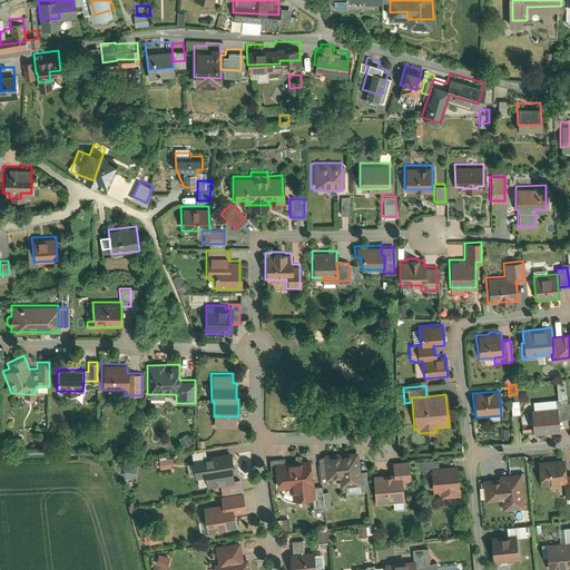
[(556,408),(557,420),(568,419),(566,399),(553,400),(554,408),(556,408)]
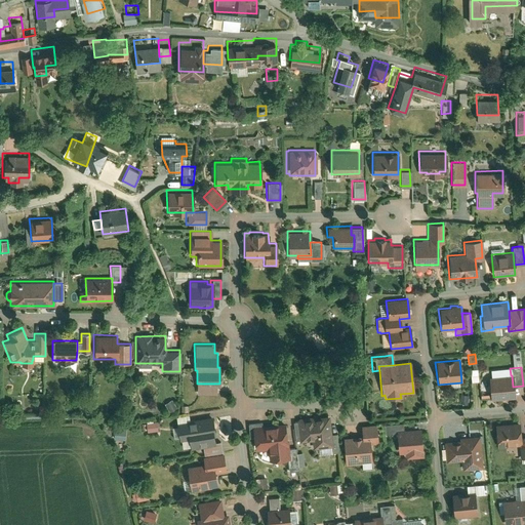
[(476,369),(469,369),(470,382),(477,382),(476,369)]
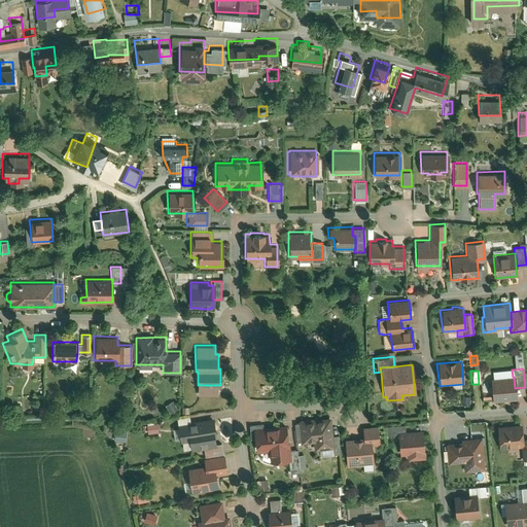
[(489,379),(491,402),(516,401),(515,388),(514,377),(513,377),(489,379)]
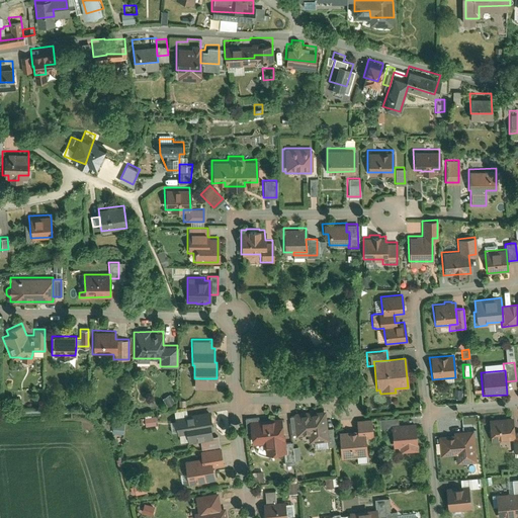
[(173,403),(168,394),(162,398),(167,407),(173,403)]
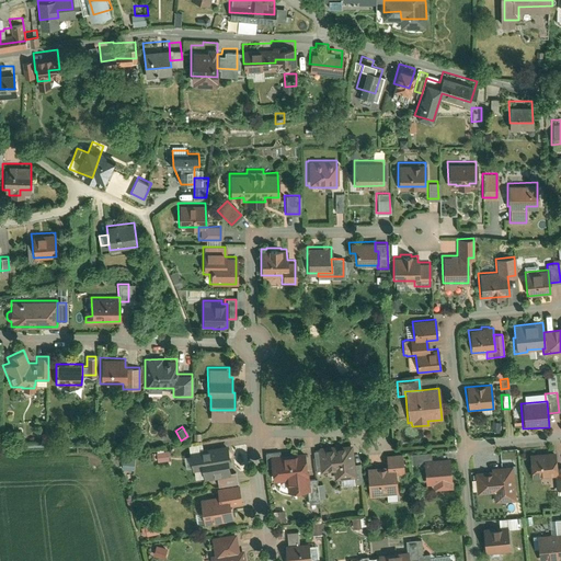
[(53,432),(39,433),(41,443),(53,443),(53,432)]
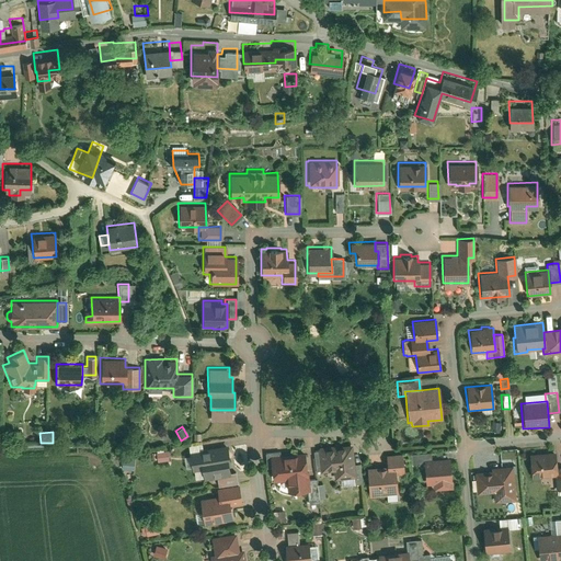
[(351,443),(317,446),(317,449),(319,469),(319,471),(332,470),(333,478),(353,476),(354,476),(353,464),(351,443)]
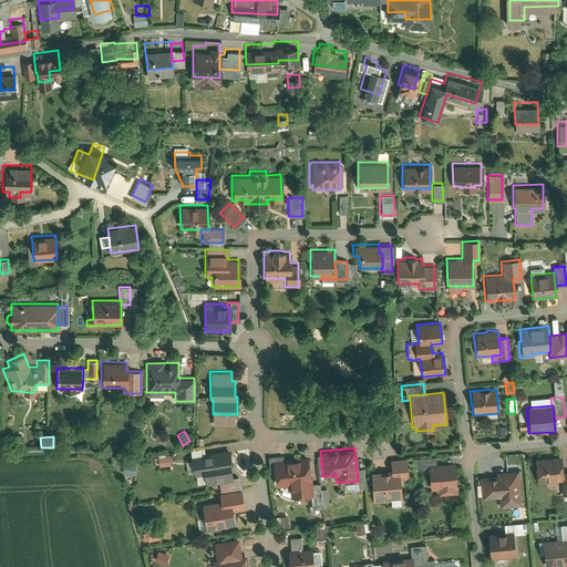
[(232,466),(228,449),(191,455),(195,476),(204,474),(206,485),(218,483),(233,480),(232,476),(230,466),(232,466)]
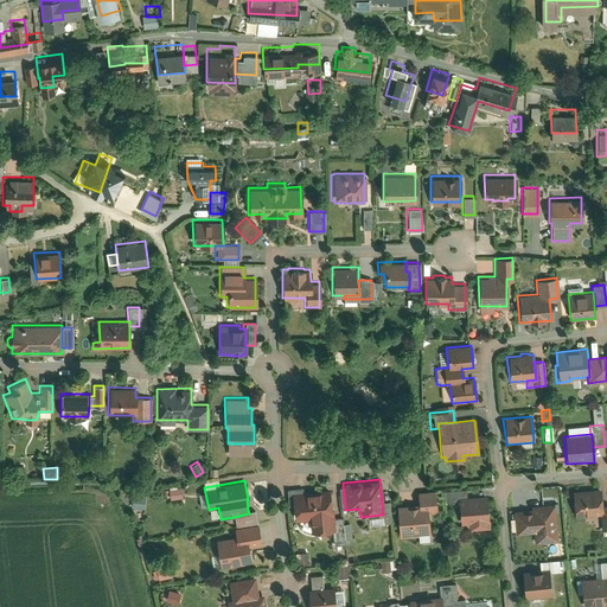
[(180,487),(165,490),(167,503),(183,499),(180,487)]
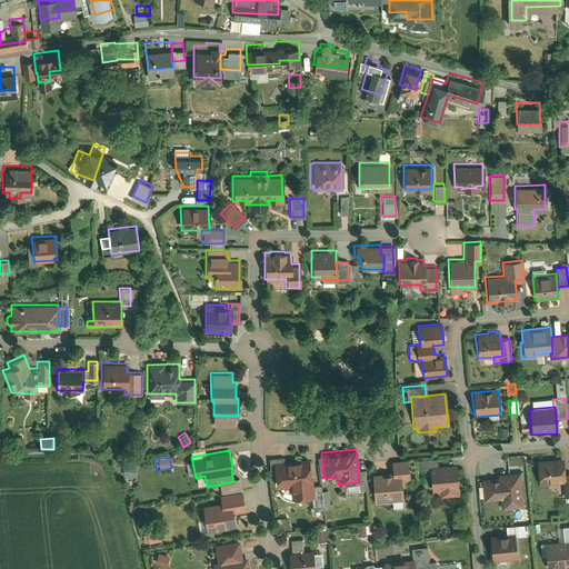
[(273,462),(283,461),(283,458),(269,459),(270,472),(275,472),(273,462)]
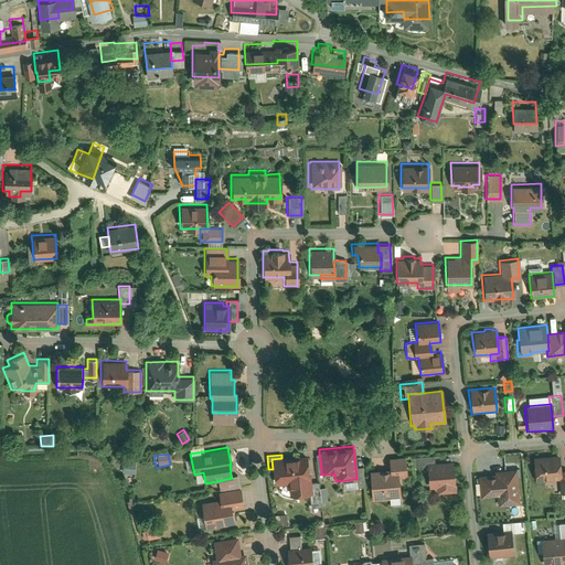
[(281,458),(272,459),(273,469),(274,483),(287,481),(289,494),(309,492),(311,492),(310,482),(309,470),(308,470),(306,455),(297,456),(297,457),(281,458)]
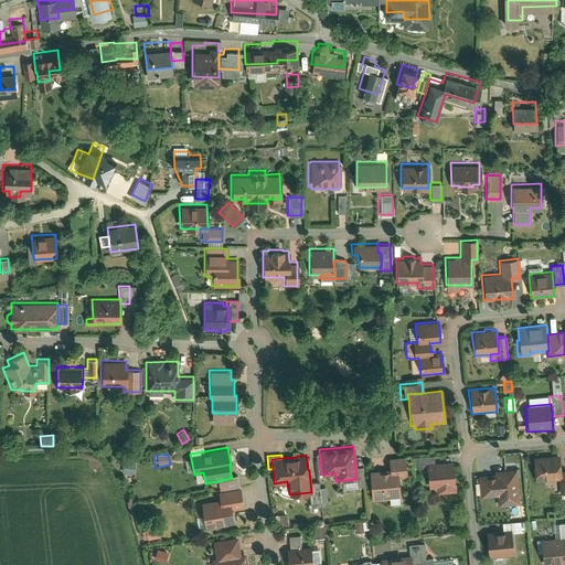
[(426,464),(434,462),(433,456),(413,458),(413,469),(426,468),(426,464)]
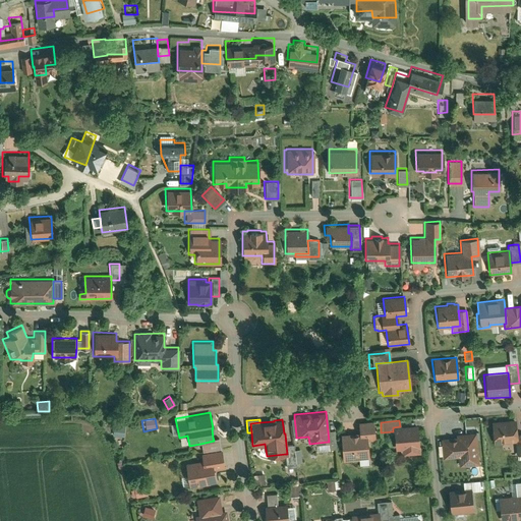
[(473,433),(475,435),(481,433),(479,420),(472,420),(473,433)]
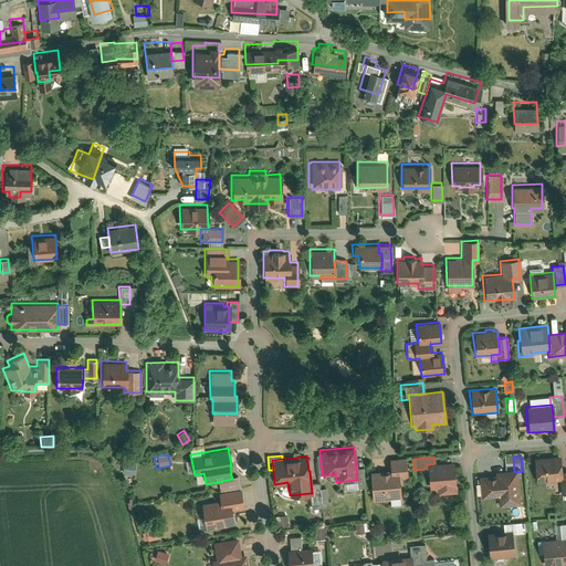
[(565,472),(561,473),(559,457),(533,458),(534,482),(558,481),(559,494),(565,493),(565,472)]
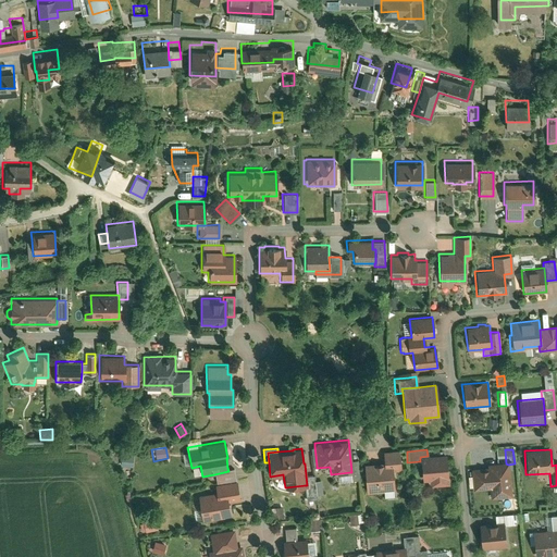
[(401,472),(399,452),(382,453),(383,462),(363,463),(366,494),(395,491),(393,473),(401,472)]
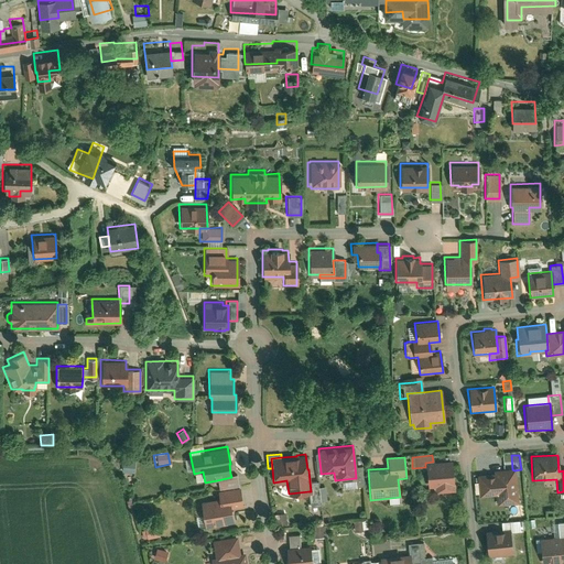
[(133,477),(134,459),(122,458),(122,476),(133,477)]
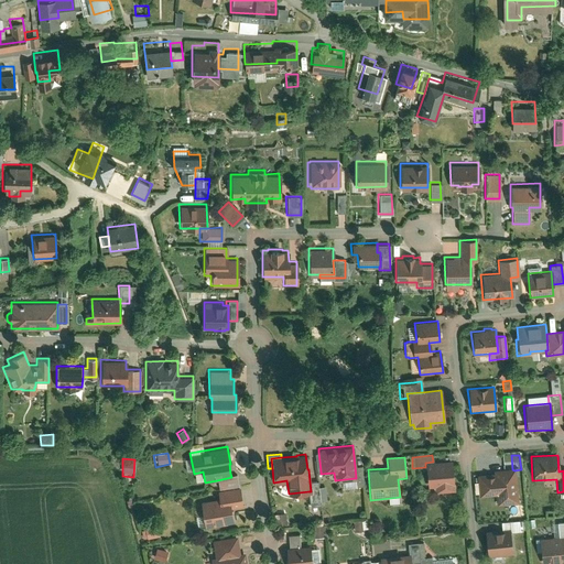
[(433,462),(425,463),(425,467),(427,487),(434,486),(435,492),(454,490),(452,461),(433,462)]
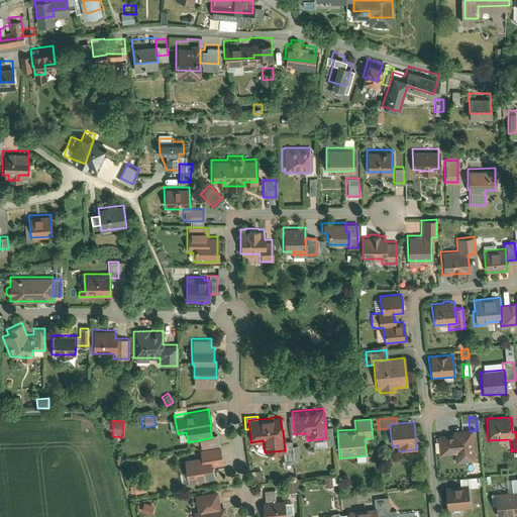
[(472,431),(470,430),(451,431),(452,434),(436,436),(438,456),(454,454),(455,463),(475,461),(472,431)]
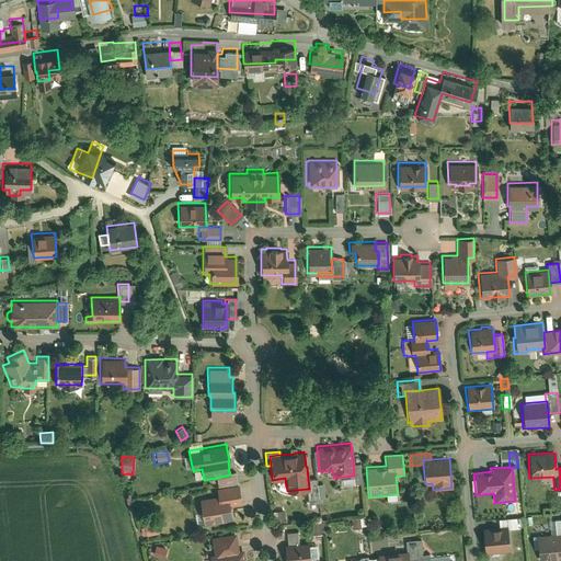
[(230,474),(216,478),(217,485),(237,482),(235,471),(229,471),(230,474)]
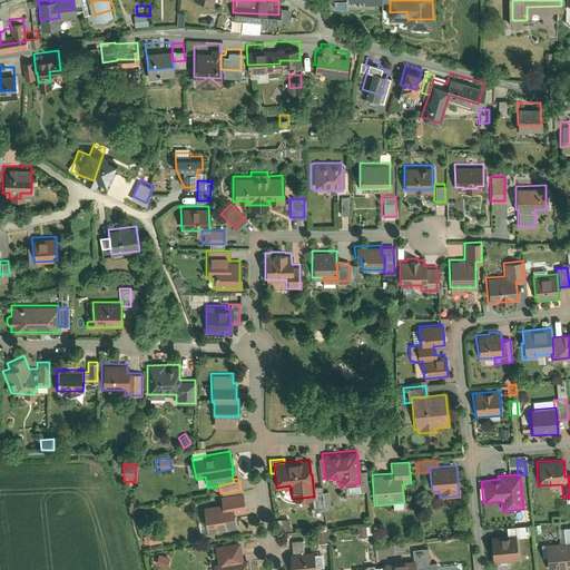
[(321,485),(313,487),(314,497),(312,497),(313,510),(323,509),(323,505),(322,491),(321,485)]
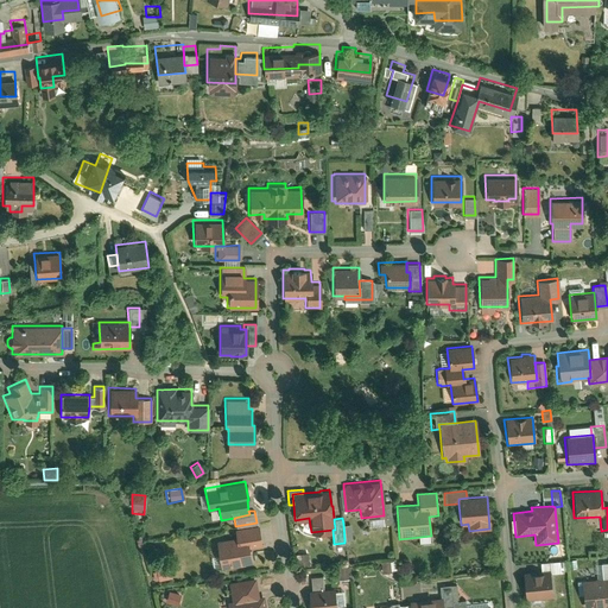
[(258,524),(234,529),(236,537),(216,540),(221,568),(252,563),(249,548),(261,546),(258,524)]
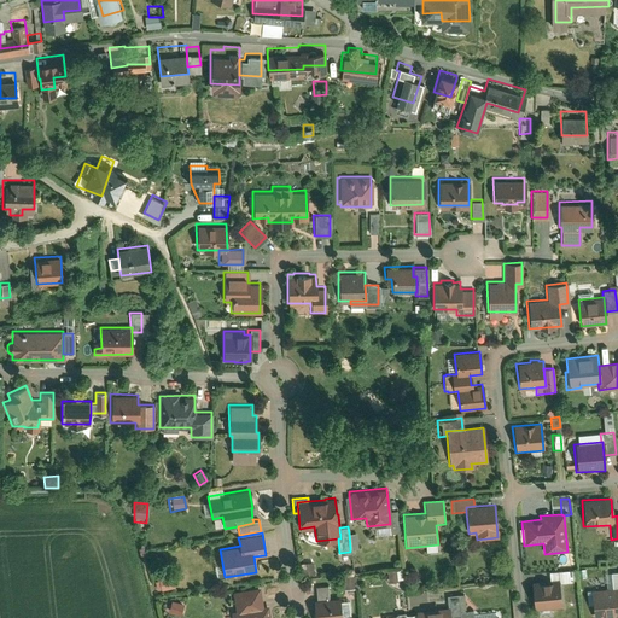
[(314,576),(312,563),(297,564),(299,577),(314,576)]
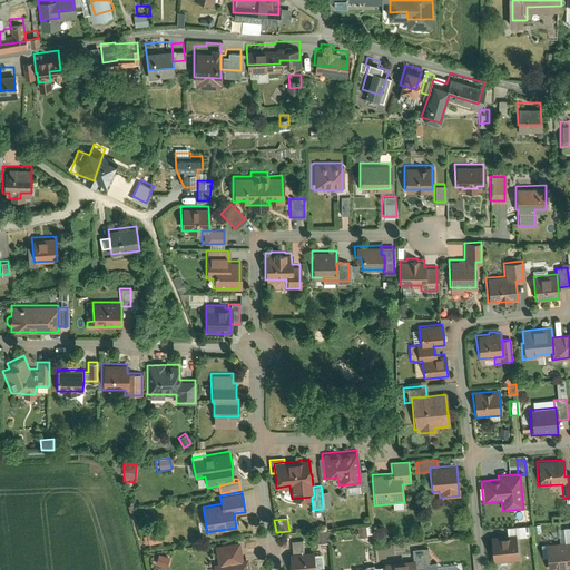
[(507,528),(507,536),(517,534),(517,538),(528,537),(527,526),(507,528)]
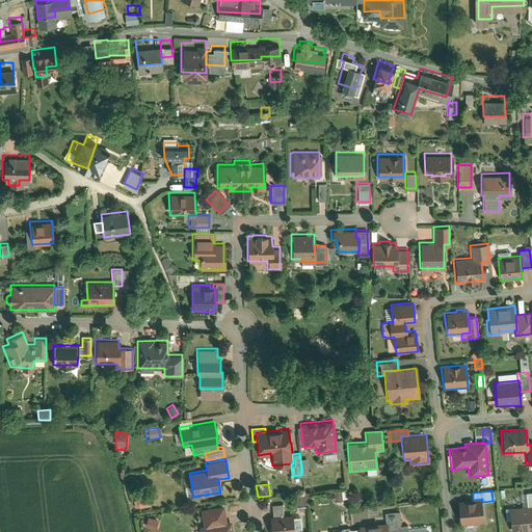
[(150,507),(148,497),(135,499),(137,510),(150,507)]
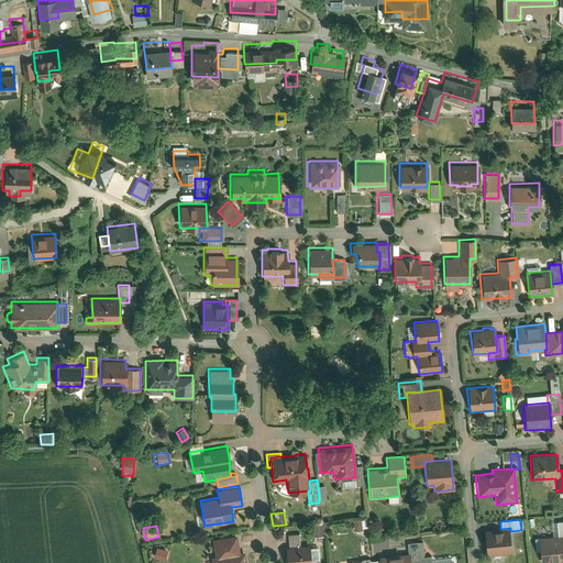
[(486,555),(512,553),(510,531),(510,528),(500,529),(485,530),(486,555)]
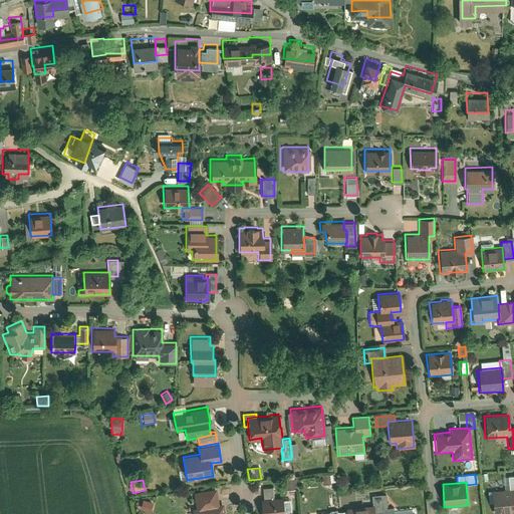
[(263,499),(273,498),(271,487),(261,488),(263,499)]
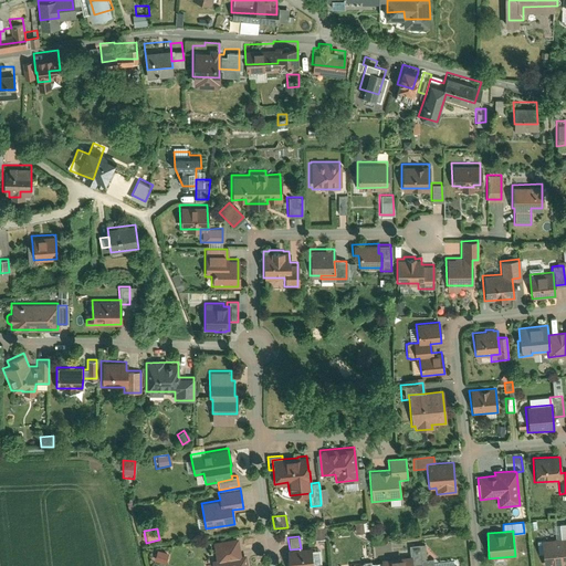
[(247,565),(245,554),(241,554),(238,537),(212,541),(215,558),(211,559),(211,565),(247,565)]
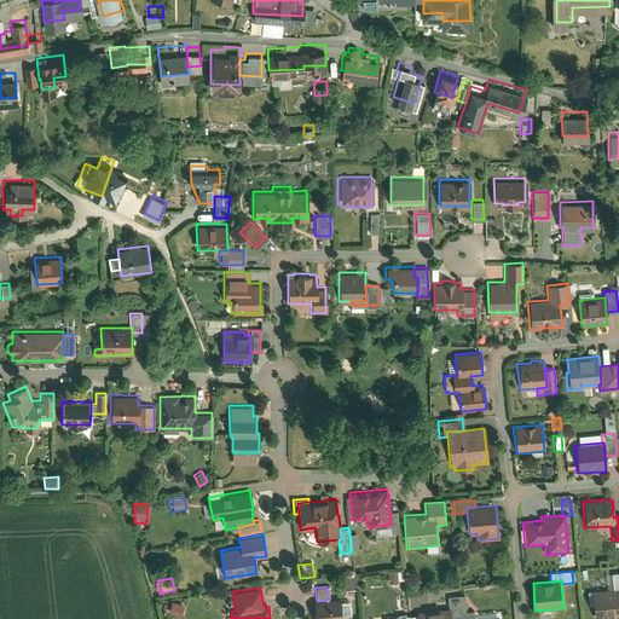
[(618,589),(611,590),(591,593),(594,618),(618,615),(618,589)]
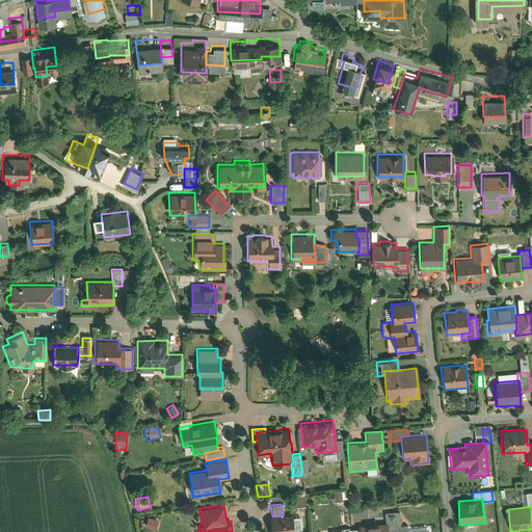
[(387,523),(388,531),(395,531),(395,527),(394,512),(384,512),(384,523),(387,523)]
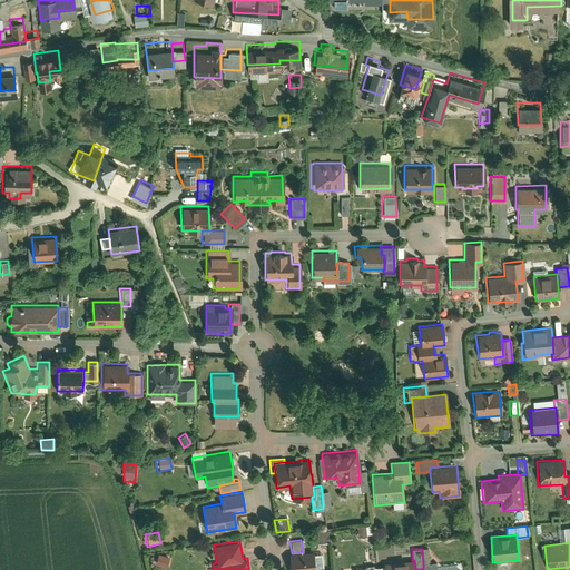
[(292,553),(287,554),(290,569),(314,569),(313,551),(303,552),(292,553)]
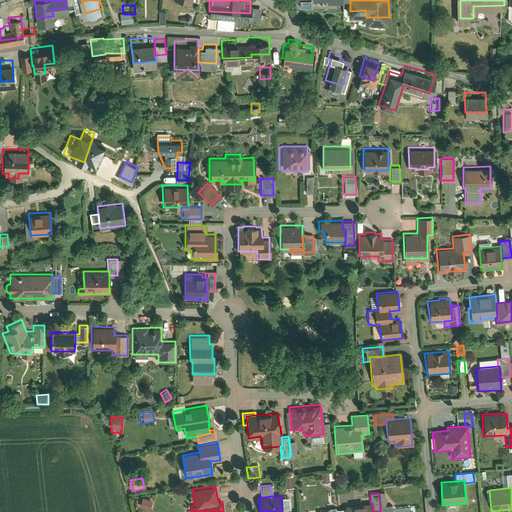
[(143,496),(141,505),(152,509),(155,499),(143,496)]
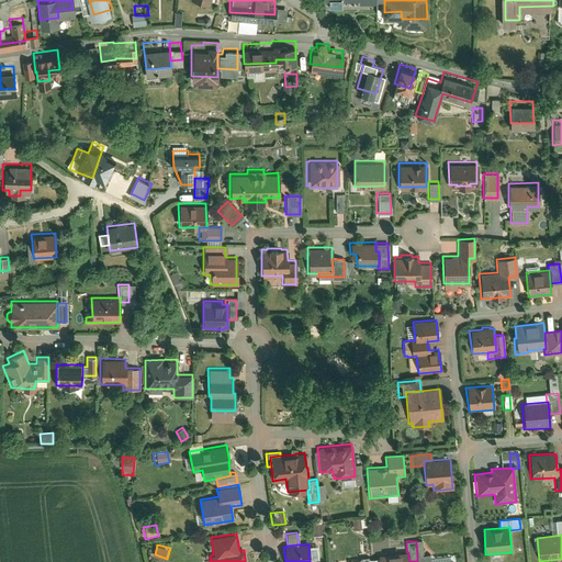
[(379,555),(379,558),(379,561),(408,561),(409,561),(408,552),(406,552),(401,553),(401,554),(388,555),(388,554),(379,555)]
